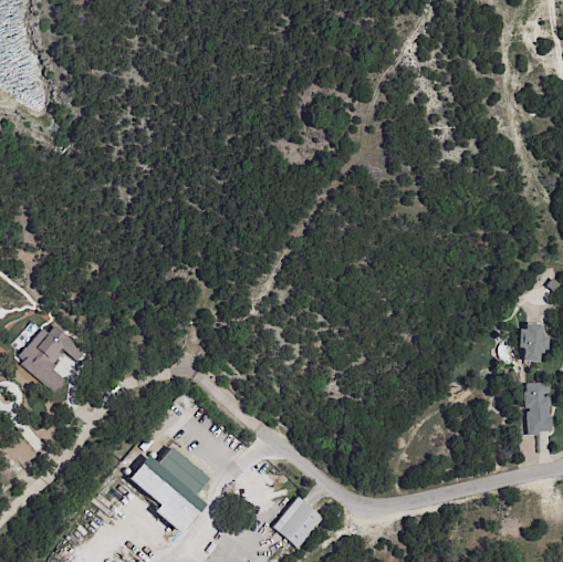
[(56,387),(66,374),(52,363),(65,346),(79,356),(87,346),(55,321),(49,329),(42,324),(17,355),(56,387)]
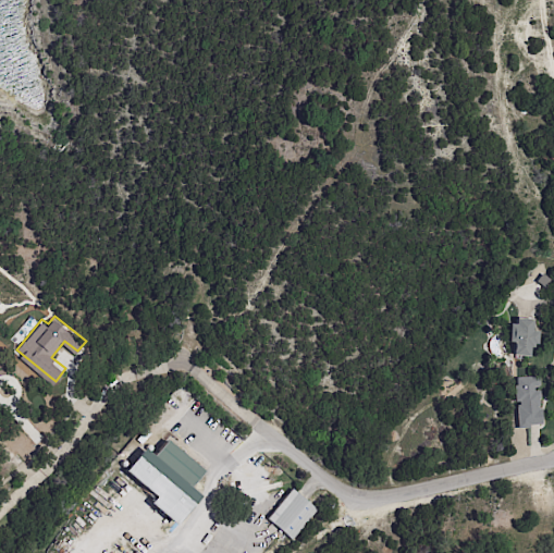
[(521,317),(533,318),(532,329),(539,329),(538,343),(534,343),(533,346),(530,346),(529,355),(513,354),(514,351),(512,351),(513,342),(507,341),(509,323),(516,323),(516,317),(521,317)]
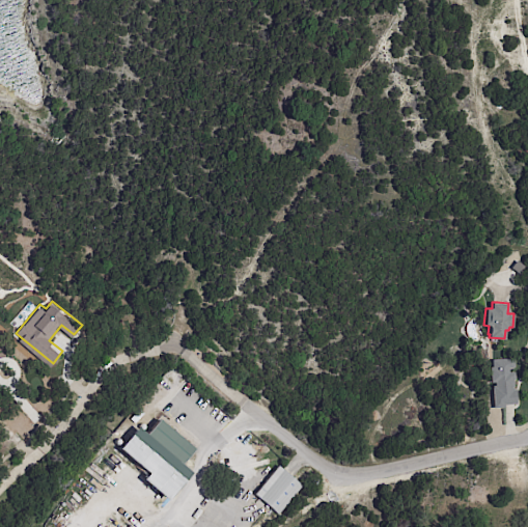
[(517,372),(517,379),(516,379),(516,387),(518,387),(519,403),(506,404),(506,407),(495,408),(494,385),(496,385),(496,382),(492,382),(491,367),(493,366),(493,359),(515,357),(517,359),(518,364),(515,367),(510,367),(510,371),(517,370),(517,372)]
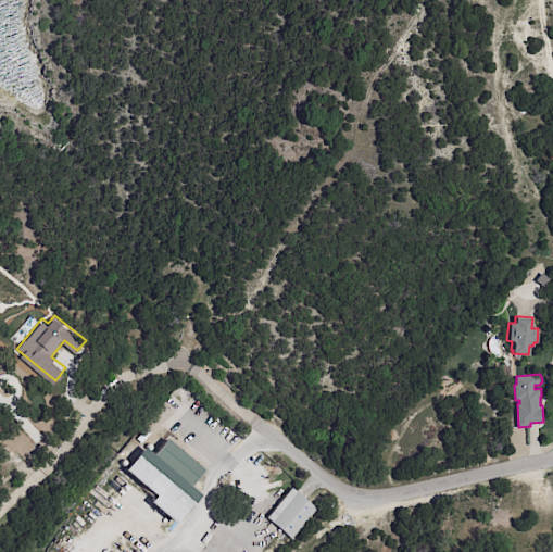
[(204,467),(205,468),(191,486),(154,454),(168,437),(204,467)]
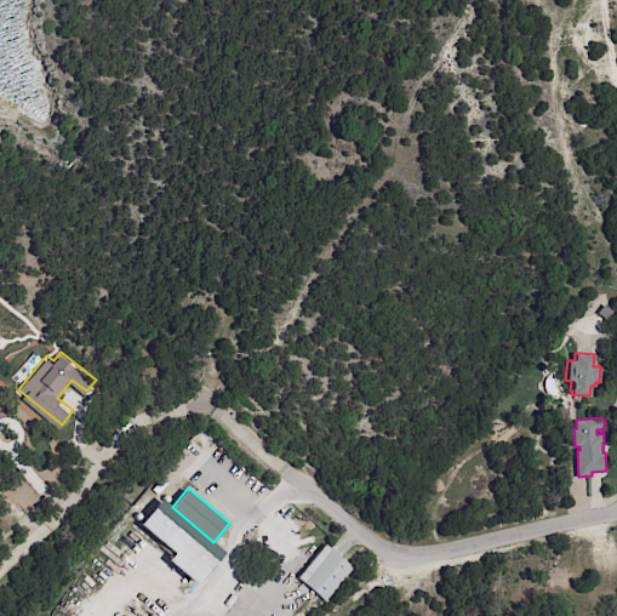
[(180,522),(194,535),(176,555),(161,543),(180,522)]
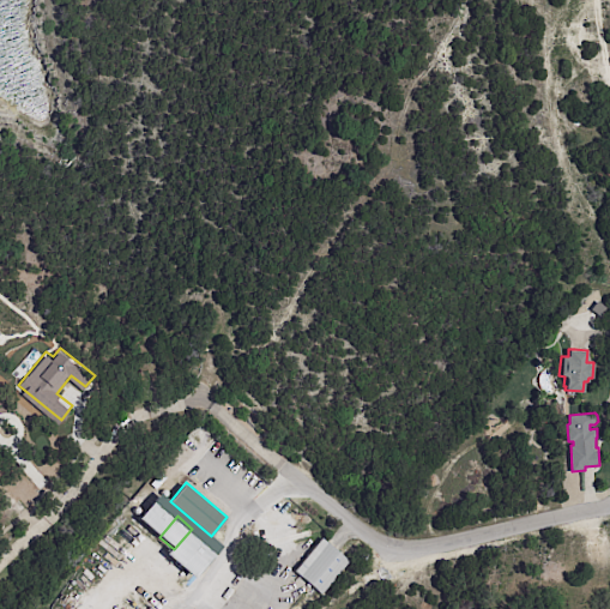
[(330,543),(351,559),(324,594),(295,571),(322,537),(330,543)]
